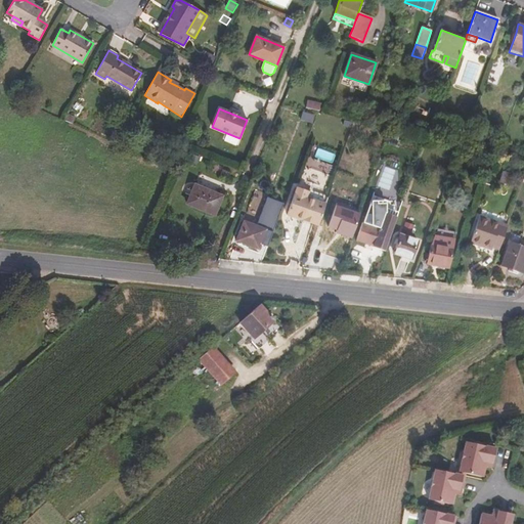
[(68,114),(63,121),(72,124),(75,118),(68,114)]
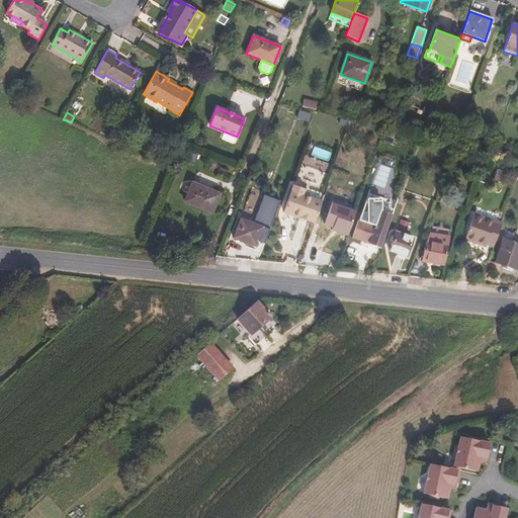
[(458,146),(460,140),(448,137),(446,143),(458,146)]
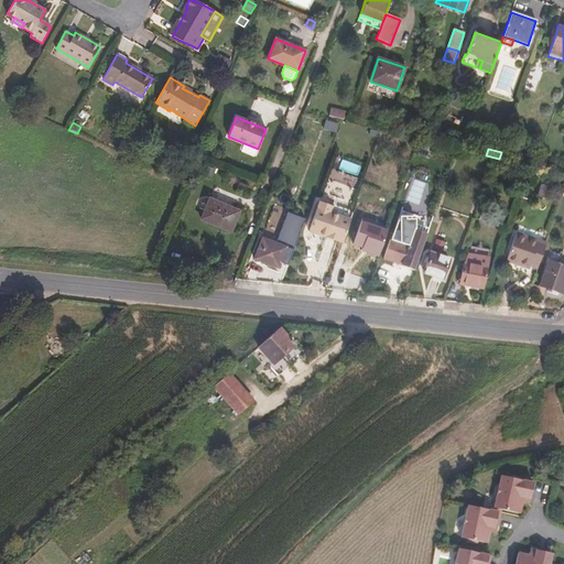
[(551,188),(543,185),(540,196),(548,199),(551,188)]
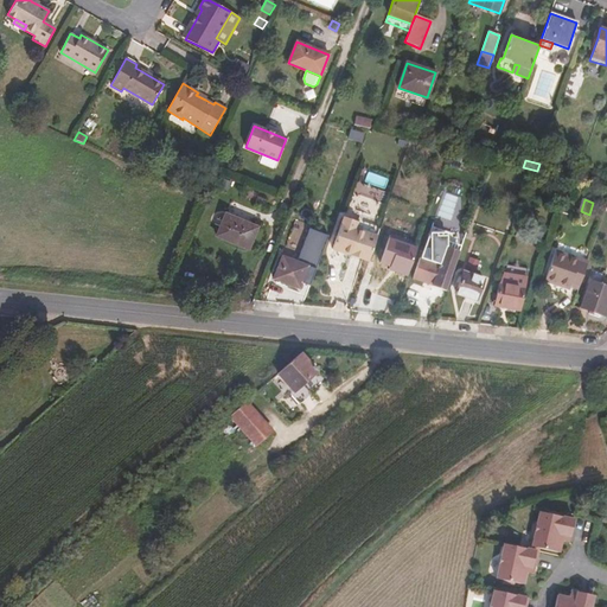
[(294,225),(300,228),(304,218),(292,213),(288,223),(282,236),(288,238),(294,225)]
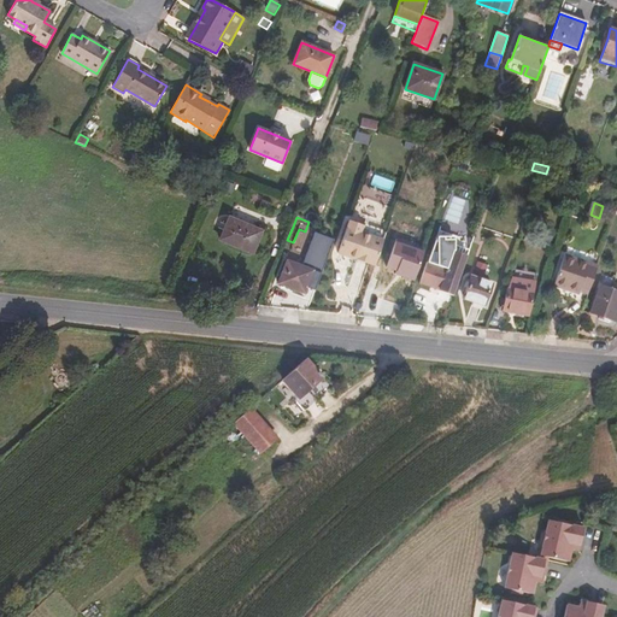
[(253,253),(262,231),(229,218),(221,240),(253,253)]
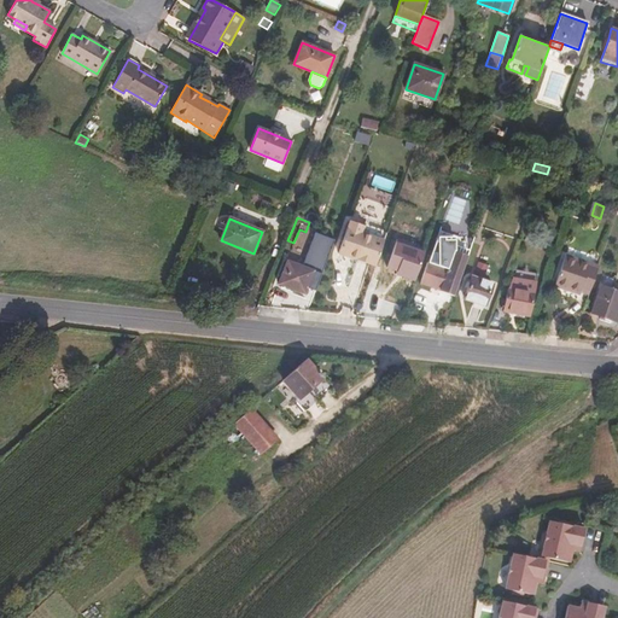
[(363,235),(367,227),(350,221),(339,254),(347,256),(348,254),(353,256),(353,258),(375,266),(384,242),(363,235)]
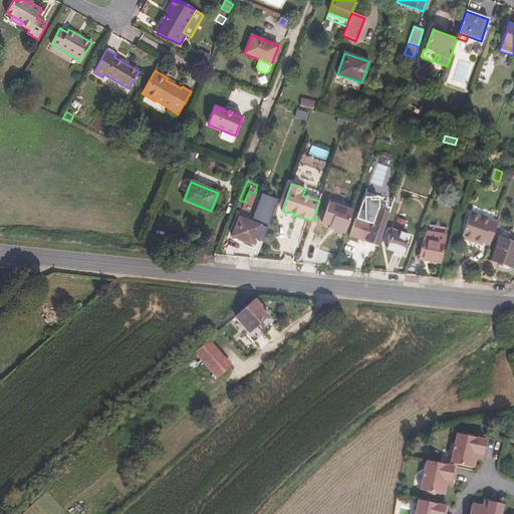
[(319,192),(305,188),(305,189),(302,196),(319,201),(319,192)]
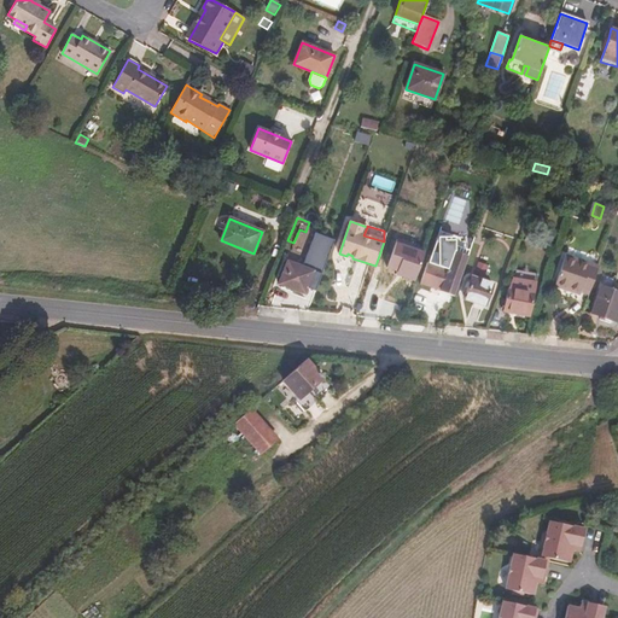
[(313,262),(304,260),(304,257),(290,252),(279,284),(305,293),(314,270),(310,269),(313,262)]
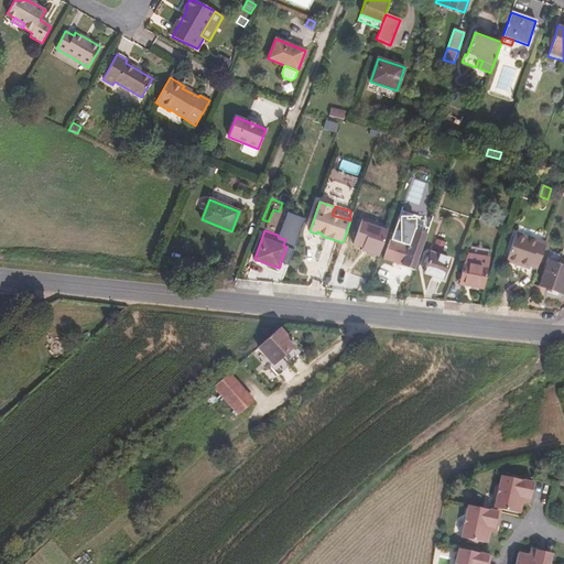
[(530,266),(538,269),(545,243),(517,234),(506,260),(529,269),(530,266)]
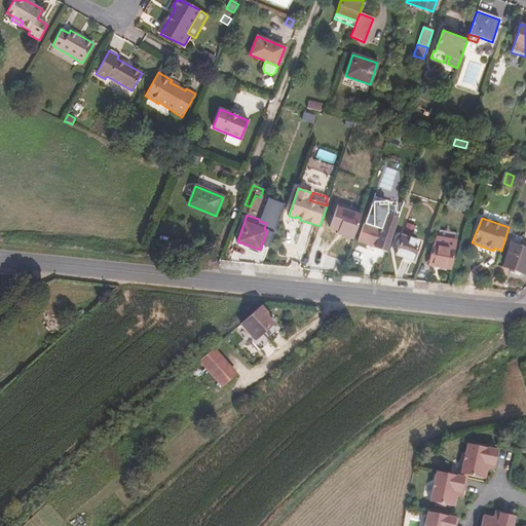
[(376,243),(388,248),(395,228),(383,223),(381,229),(364,224),(358,240),(375,247),(376,243)]
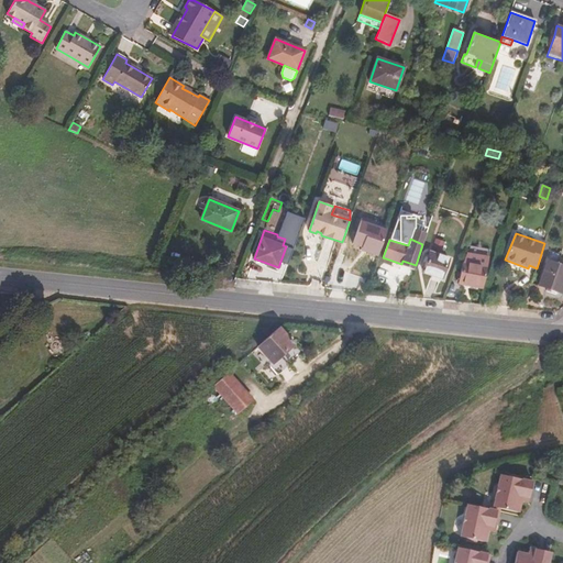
[(442,245),(435,243),(432,249),(440,252),(442,245)]
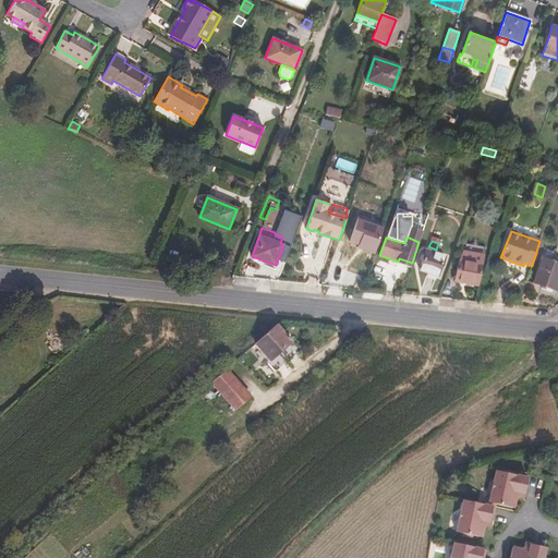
[(338,264),(362,271),(370,251),(346,242),(338,264)]
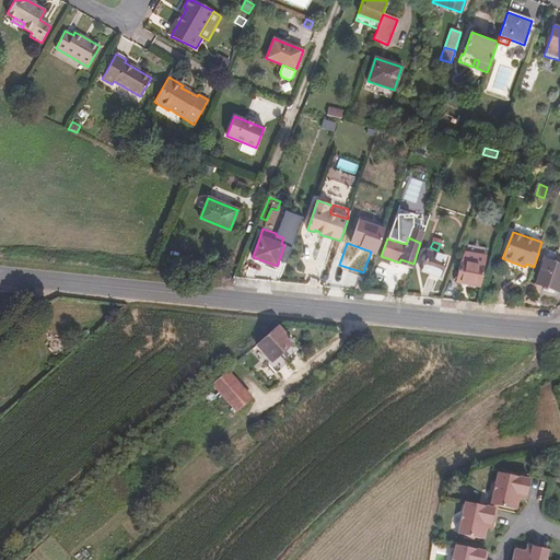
[(428,252),(421,270),(440,277),(446,258),(428,252)]
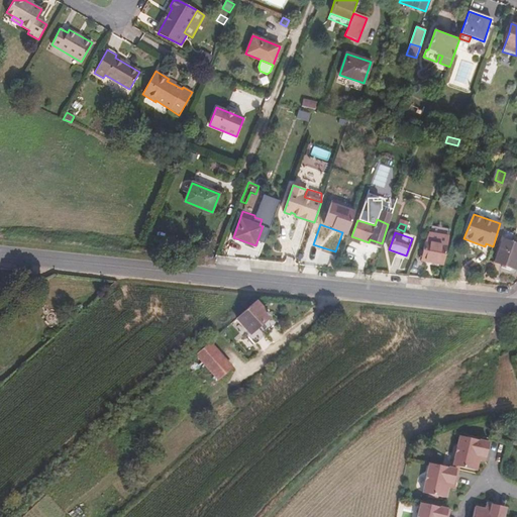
[(514,269),(516,261),(516,243),(503,239),(495,262),(514,269)]
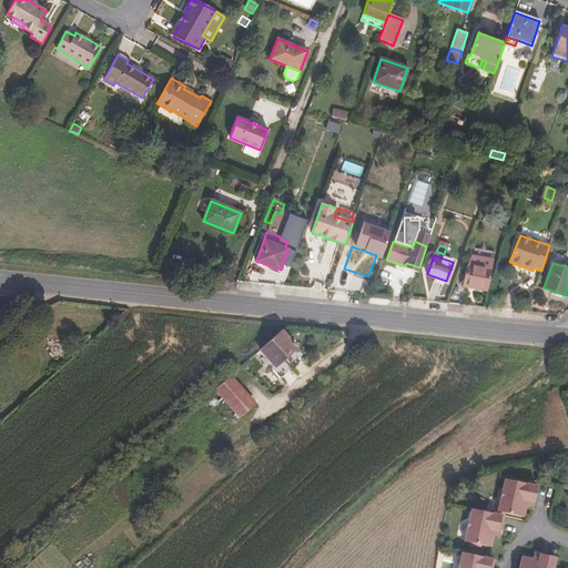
[(490,269),(467,264),(463,286),(486,291),(490,269)]
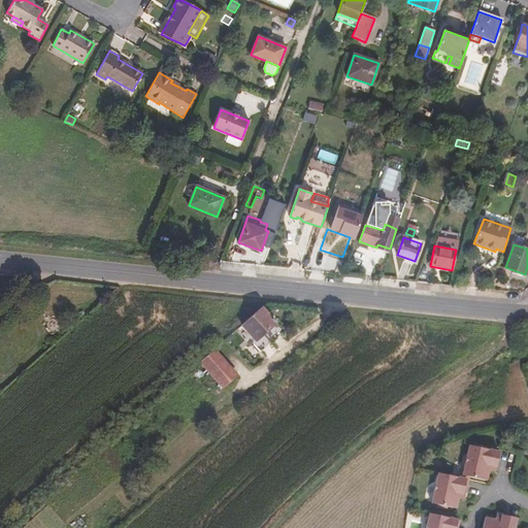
[(284,331),(261,307),(241,325),(256,341),(253,342),(261,352),(284,331)]
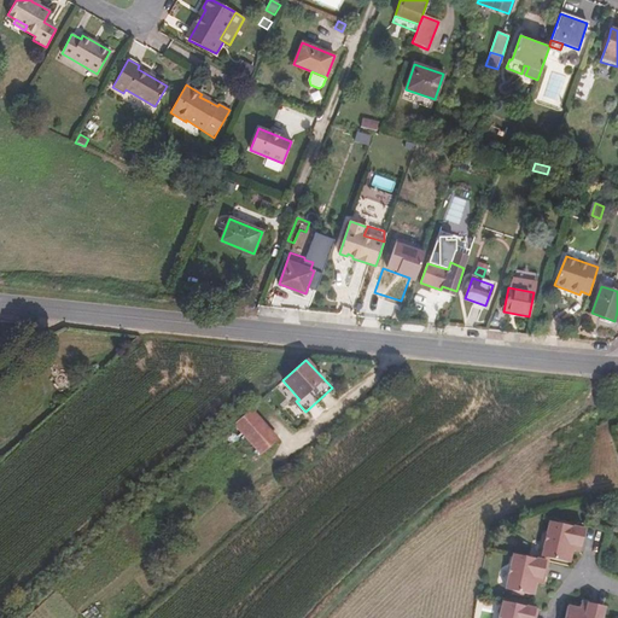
[(617,384),(608,384),(607,401),(617,401),(617,384)]
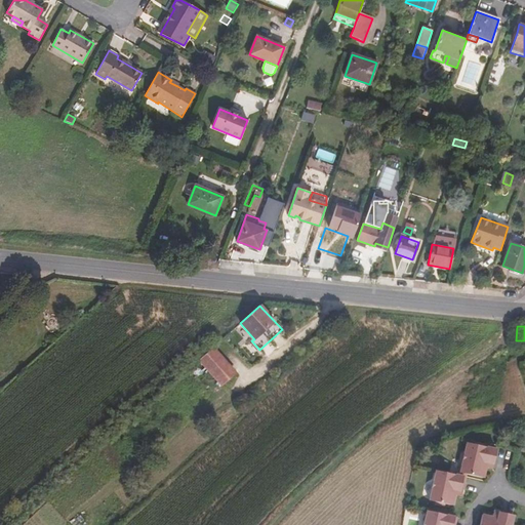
[(212,348),(199,359),(209,370),(221,358),(212,348)]
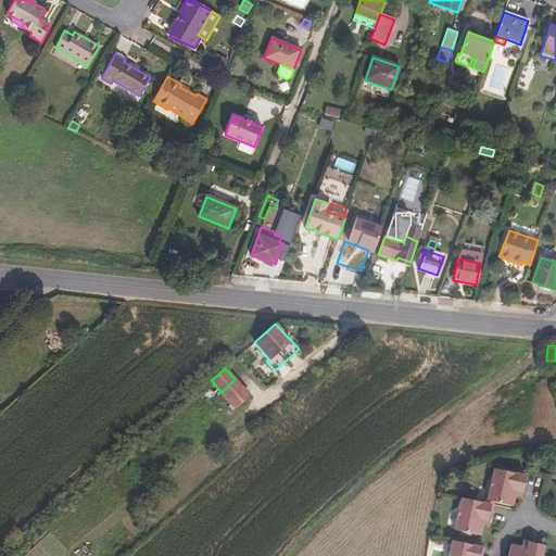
[(222,392),(236,408),(249,395),(235,379),(222,392)]
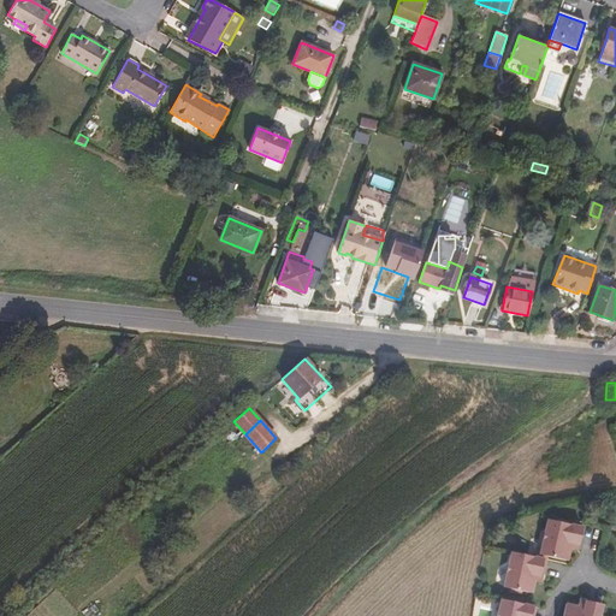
[(237,469),(261,452),(246,434),(234,421),(212,440),(237,469)]
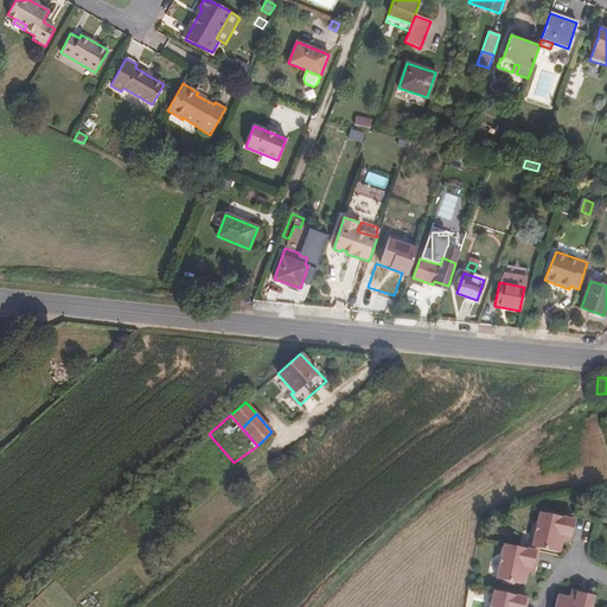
[(538,551),(558,556),(560,553),(562,541),(566,542),(567,536),(570,537),(574,519),(540,512),(531,550),(538,551)]
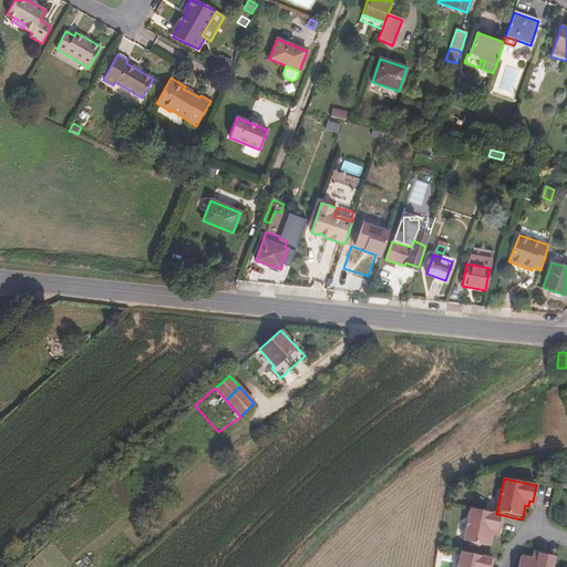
[(496,514),(471,508),(464,540),(473,543),(481,545),(490,546),(492,535),(495,536),(496,531),(500,532),(503,515),(496,514)]
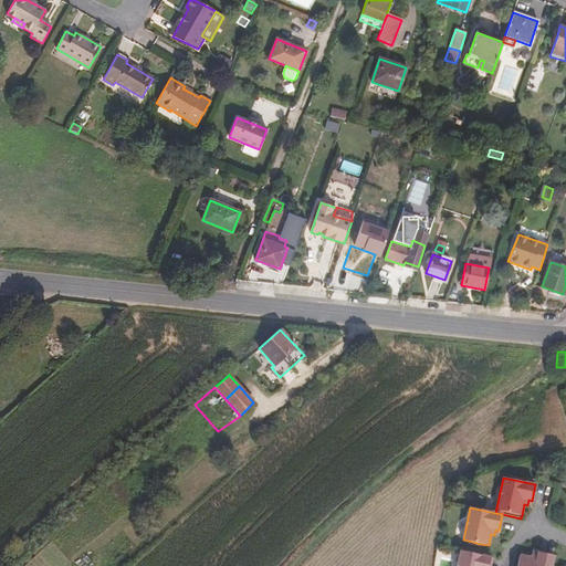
[(490,565),(493,557),(461,551),(457,565),(490,565)]
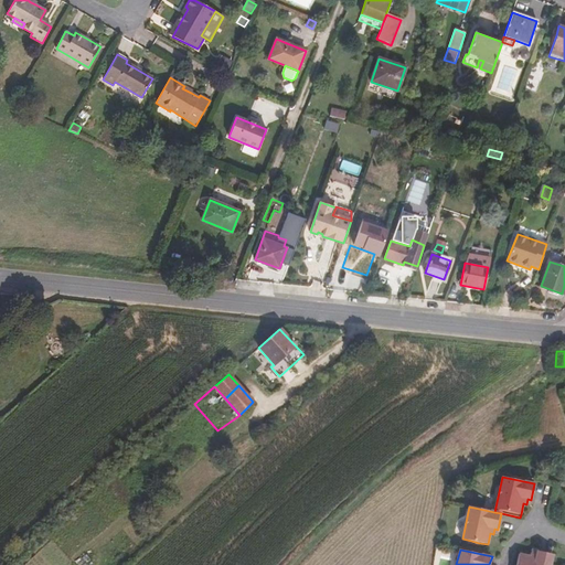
[(550,564),(553,554),(536,551),(536,554),(531,553),(530,556),(519,553),(516,564),(550,564)]
